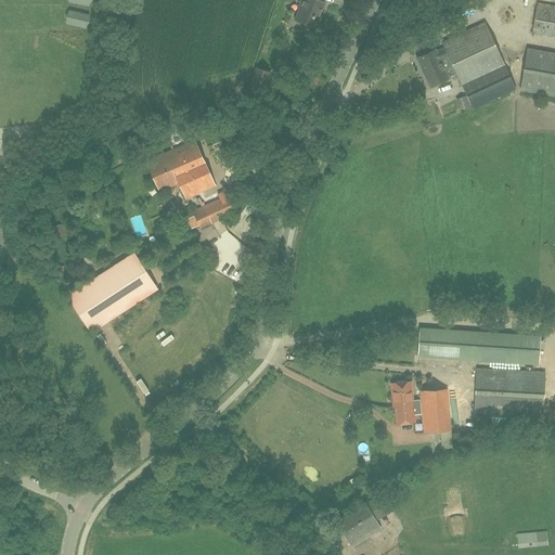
[(312,27),(324,2),(318,0),(300,0),(299,2),(301,3),(295,20),(312,27)]
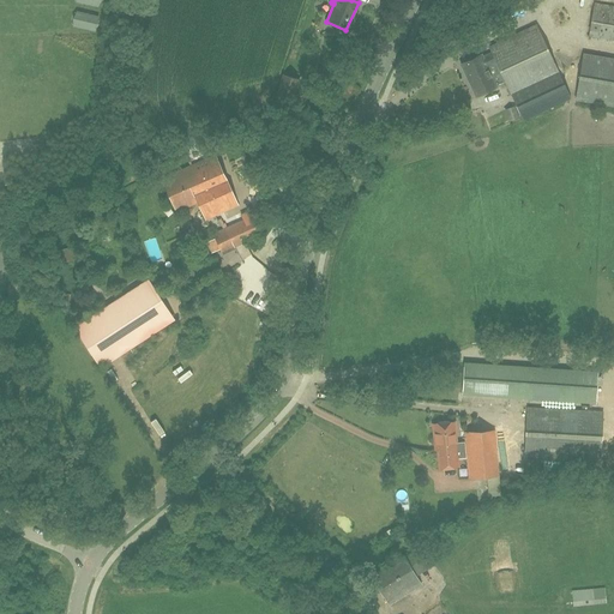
[(500,0),(505,11),(529,0),(500,0)]
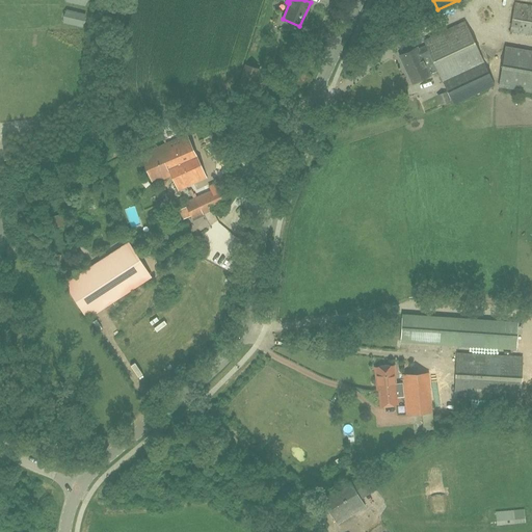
[(531,36),(531,5),(514,3),(509,33),(531,36)]
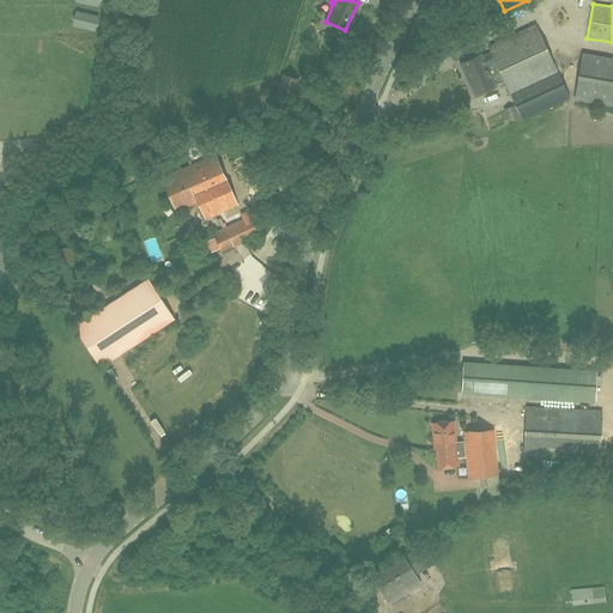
[(490,53),(481,58),(480,55),(460,64),(469,83),(475,96),(495,86),(493,84),(503,79),(504,82),(509,93),(522,120),(569,98),(557,72),(534,25),(487,47),(487,48),(490,53)]
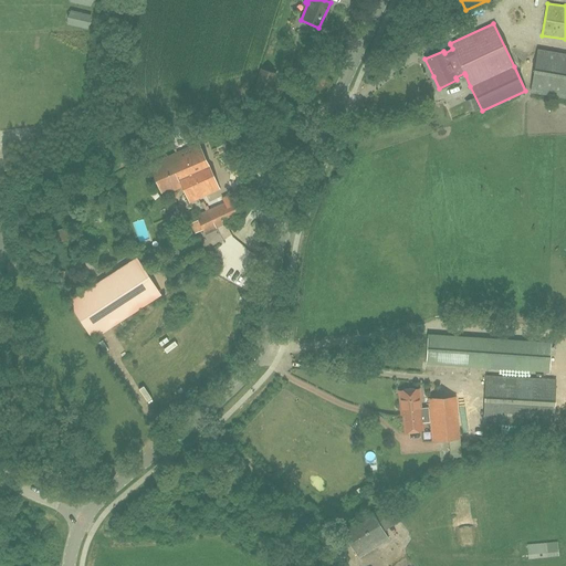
[(565,98),(565,53),(537,49),(530,92),(565,98)]
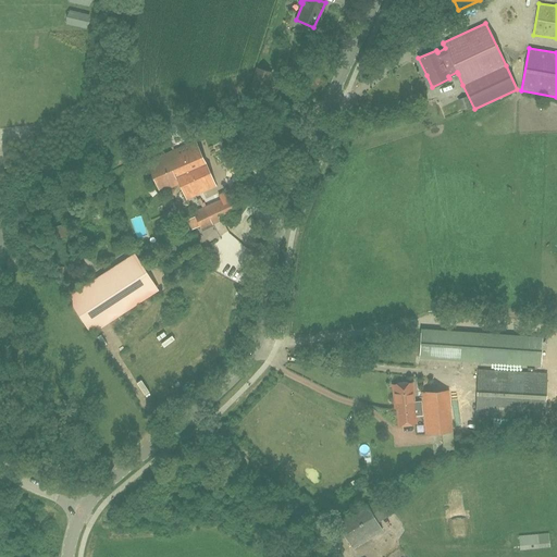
[(271,73),(256,67),(250,88),(264,93),(265,91),(275,95),(279,82),(269,78),(271,73)]
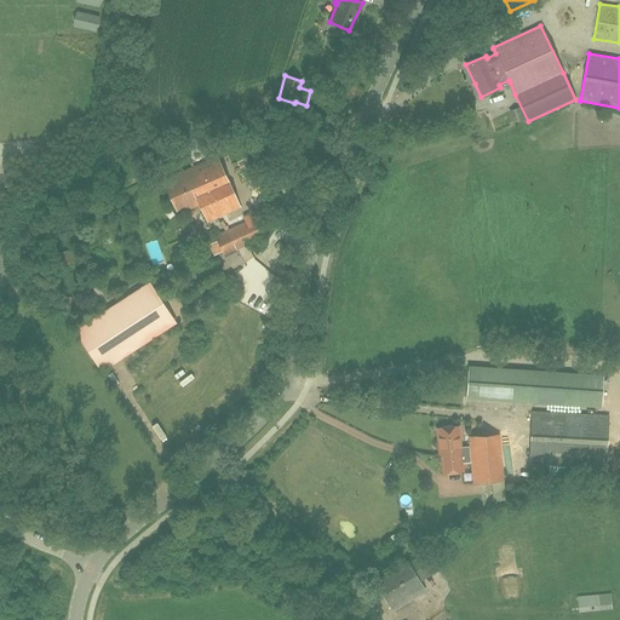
[(217,158),(195,167),(164,181),(178,213),(199,204),(207,222),(239,207),(217,158)]
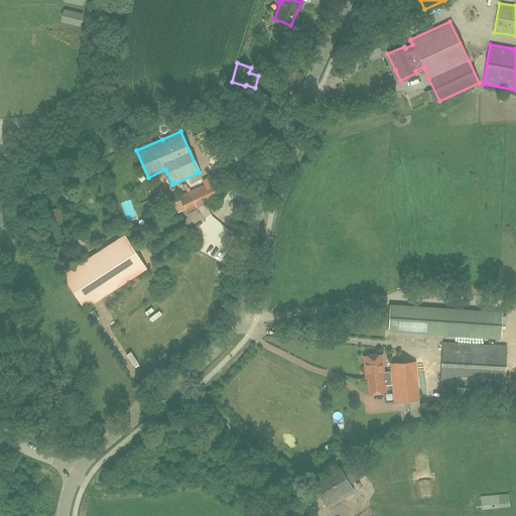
[(242,180),(240,185),(248,188),(250,183),(242,180)]
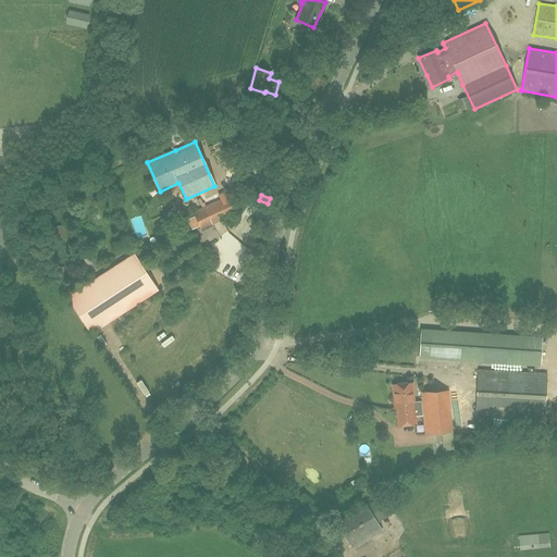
[(214,227),(212,223),(236,212),(229,196),(220,200),(193,213),(195,218),(199,227),(200,229),(202,233),(214,227)]
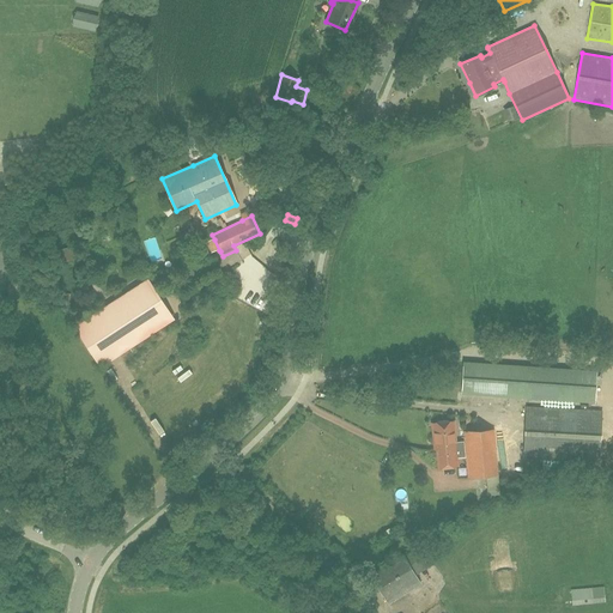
[(193,249),(200,262),(210,256),(202,243),(193,249)]
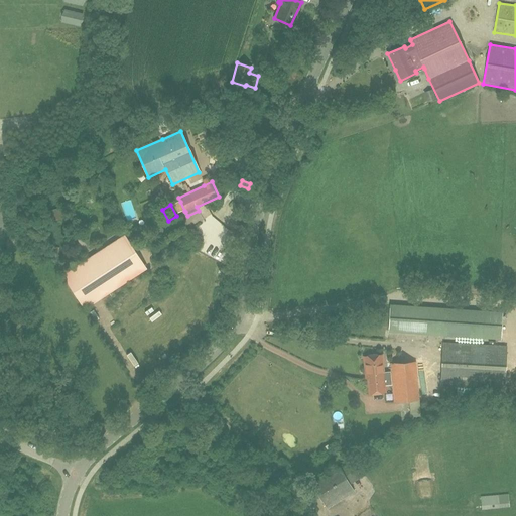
[(152,232),(159,242),(167,237),(159,226),(152,232)]
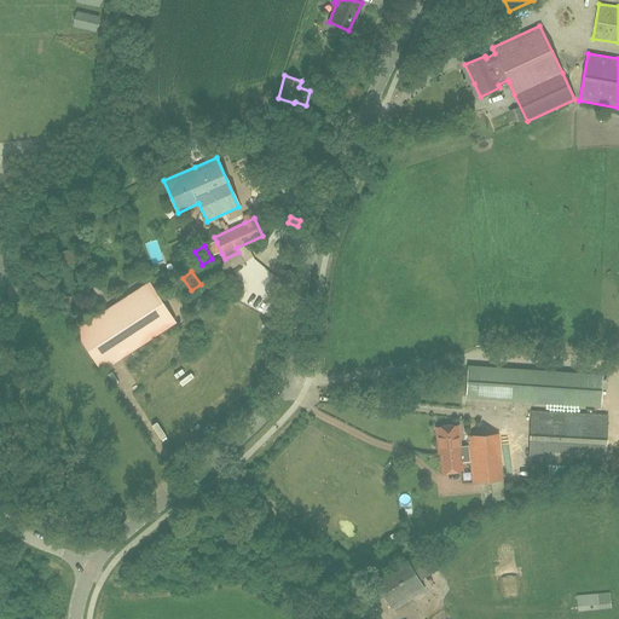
[(100,369),(174,320),(149,283),(75,330),(100,369)]
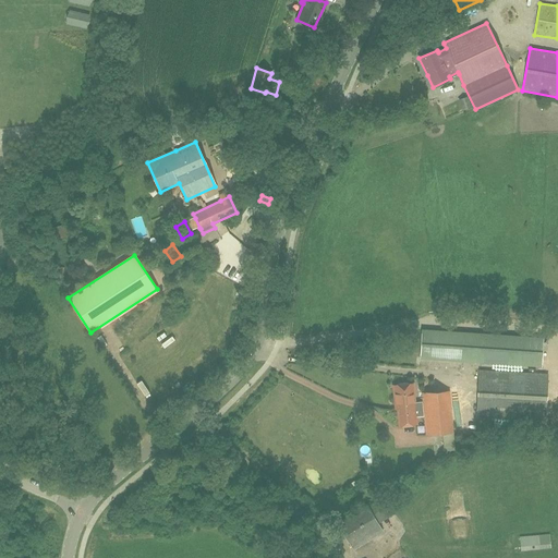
[(421,330),(419,359),(541,366),(543,338),(421,330)]
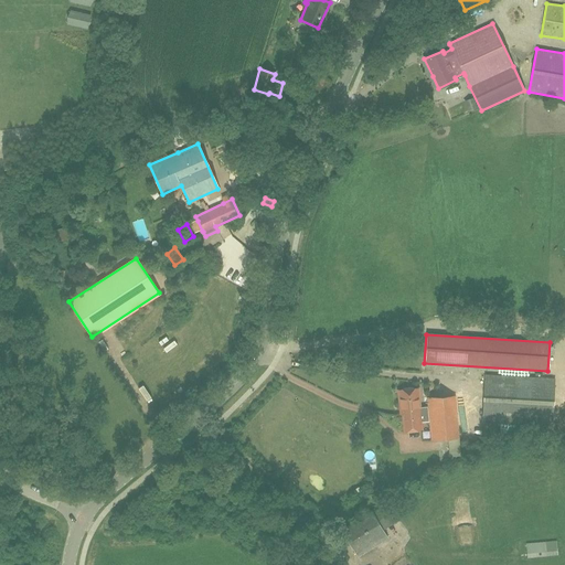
[(551,425),(554,379),(484,375),(482,422),(551,425)]
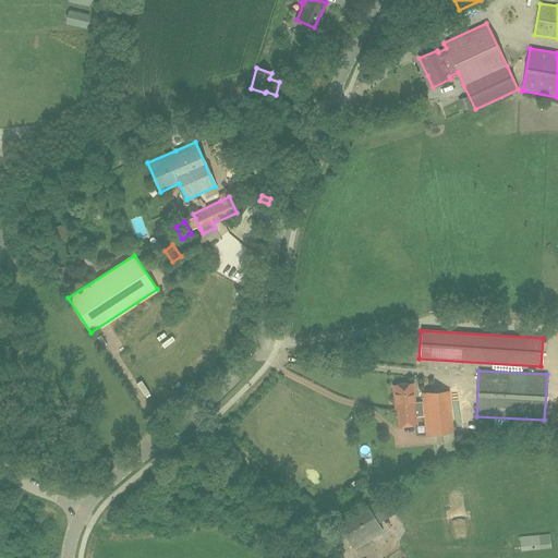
[(397,403),(398,407),(399,426),(416,424),(415,404),(413,384),(393,387),(395,403),(397,403)]
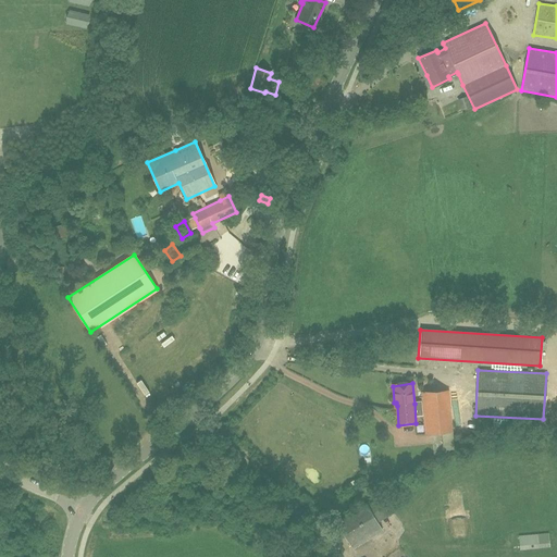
[(425,434),(453,432),(448,390),(421,392),(425,434)]
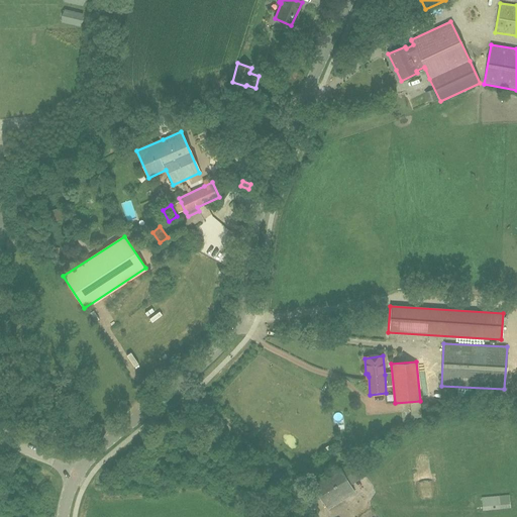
[(354,493),(349,484),(367,474),(356,457),(304,490),(309,499),(317,494),(327,510),(354,493)]
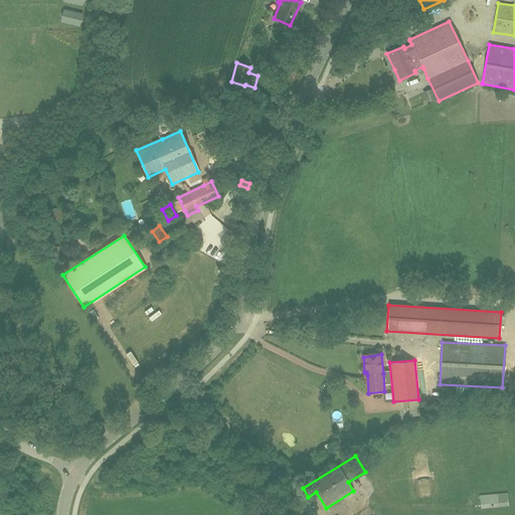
[(481,508),(508,506),(507,493),(480,495),(481,508)]
